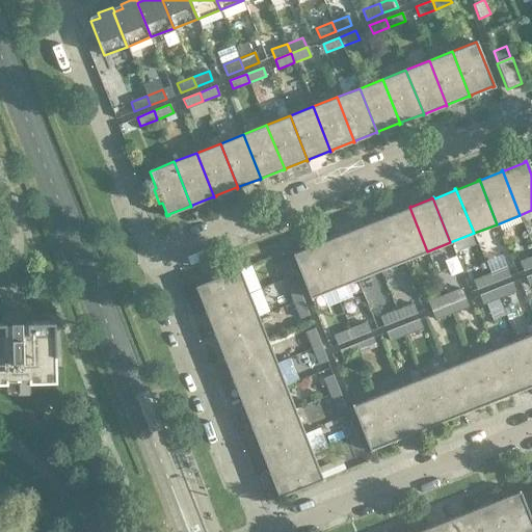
[(427,251),(409,207),(407,207),(408,208),(388,216),(387,215),(386,215),(403,261),(427,251)]
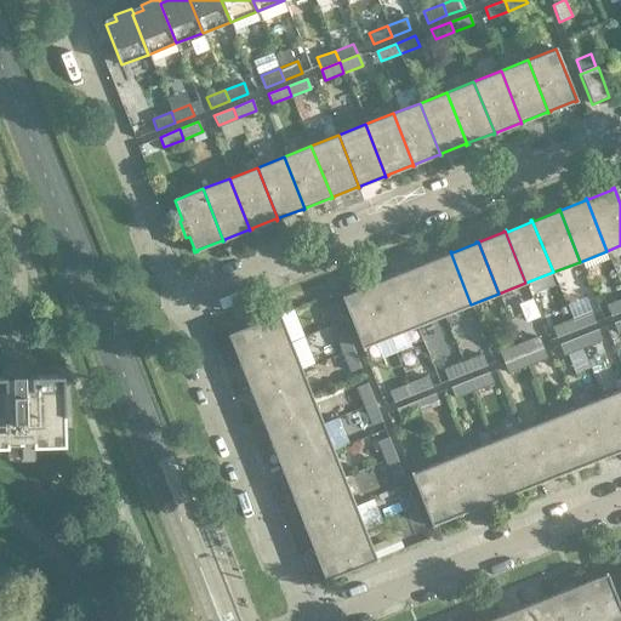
[(471,305),(450,251),(449,252),(450,254),(425,263),(425,262),(422,262),(444,315),(471,305)]
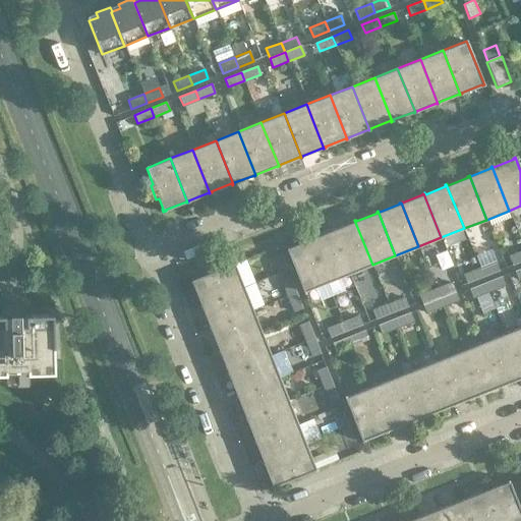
[(372,265),(354,220),(353,221),(354,222),(334,230),(333,229),(332,229),(350,274),(372,265)]
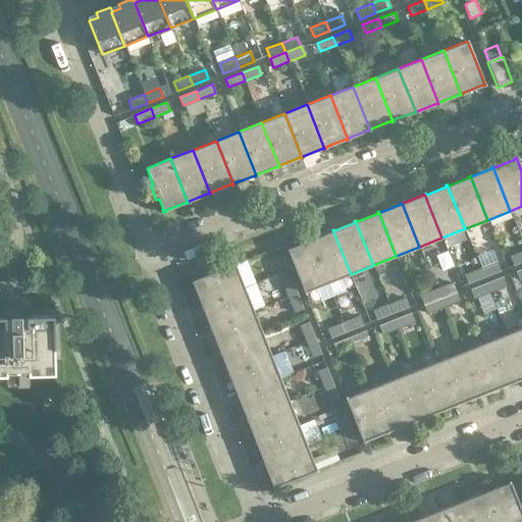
[(351,274),(332,229),(331,230),(331,231),(312,240),(311,239),(310,239),(327,283),(351,274)]
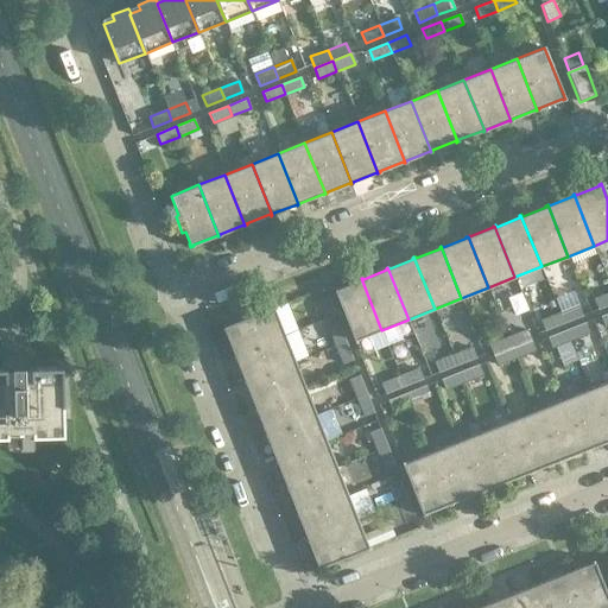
[(381,330),(361,278),(360,279),(360,280),(336,290),(336,287),(333,289),(334,292),(335,292),(354,341),(381,330)]
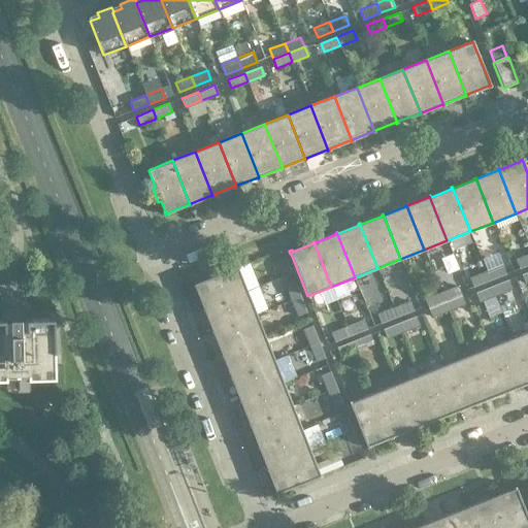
[(527,265),(527,255),(516,260),(519,269),(527,265)]
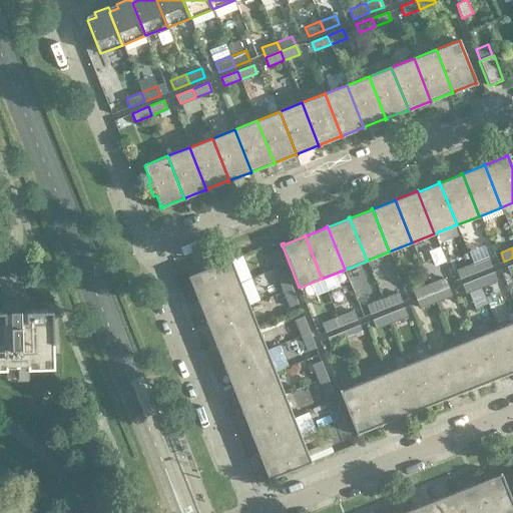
[(283,266),(277,249),(269,252),(275,269),(283,266)]
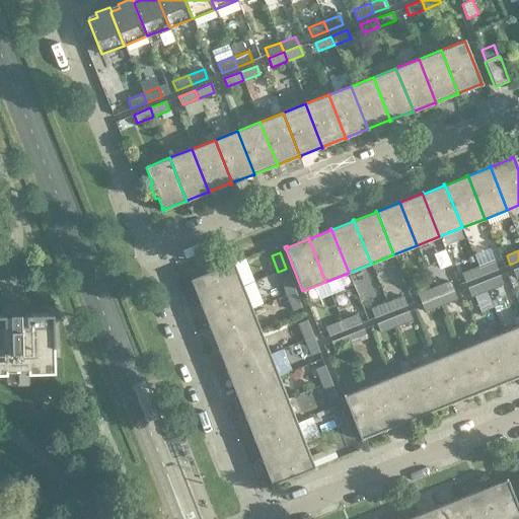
[(494,261),(477,268),(482,276),(497,270),(494,261)]
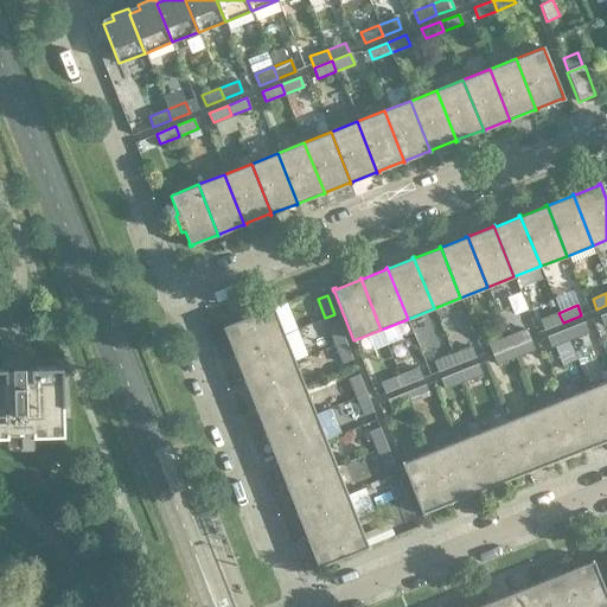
[(231,353),(232,355),(283,334),(273,307),(254,314),(253,312),(236,319),(237,321),(224,326),(224,325),(221,327),(222,330),(223,328),(232,353),(231,353)]
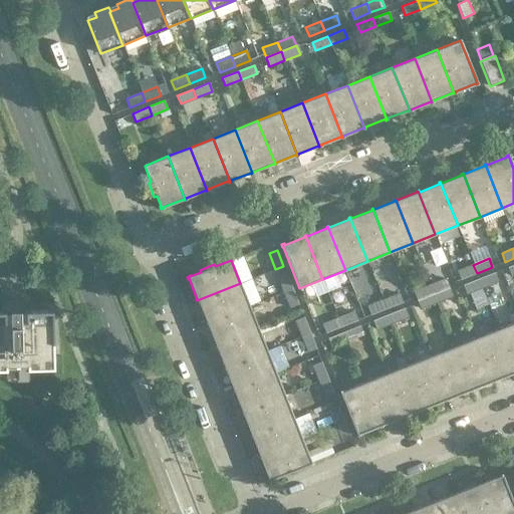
[(477,273),(473,265),(457,271),(461,279),(477,273)]
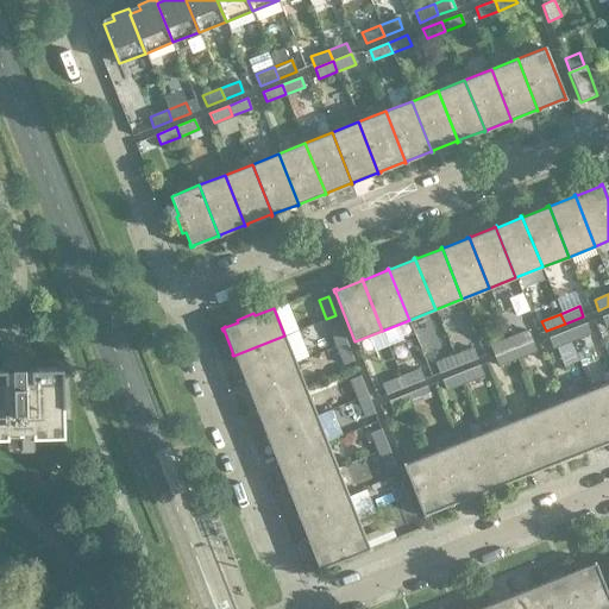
[(346,341),(339,322),(330,326),(337,345),(346,341)]
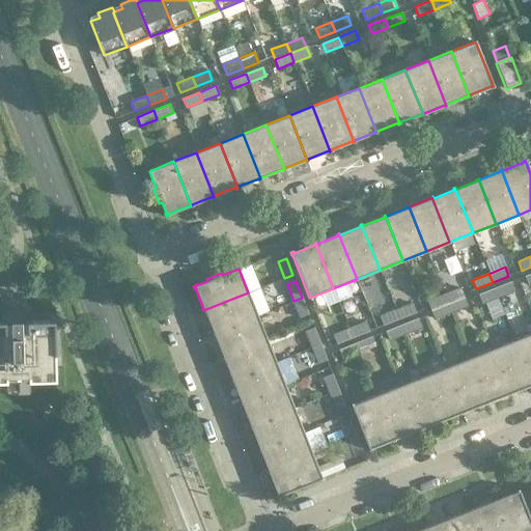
[(513,290),(510,282),(494,288),(498,297),(513,290)]
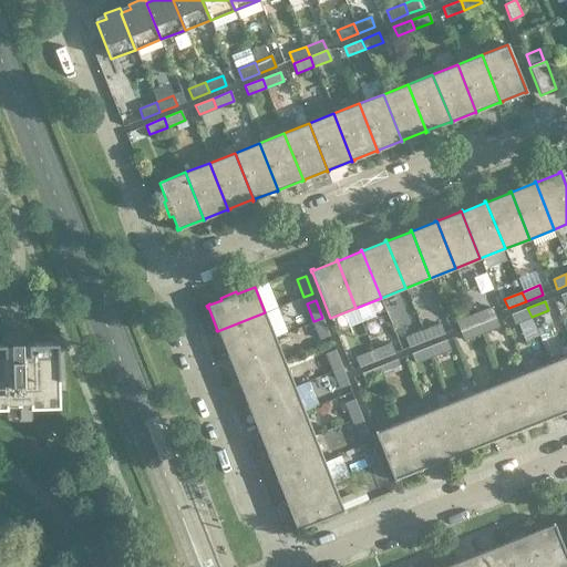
[(492,308),(474,315),(477,323),(495,317),(492,308)]
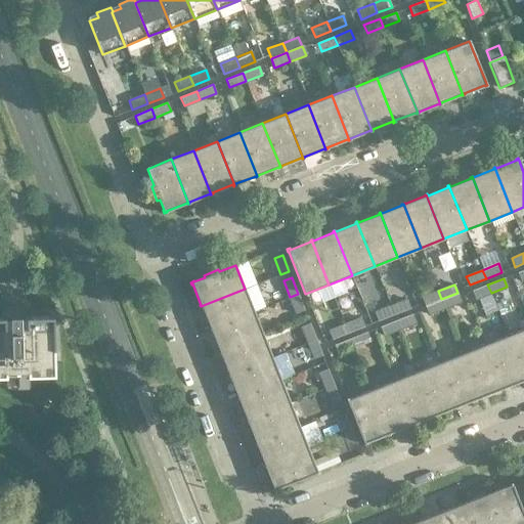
[(491,293),(487,285),(471,291),(475,299),(491,293)]
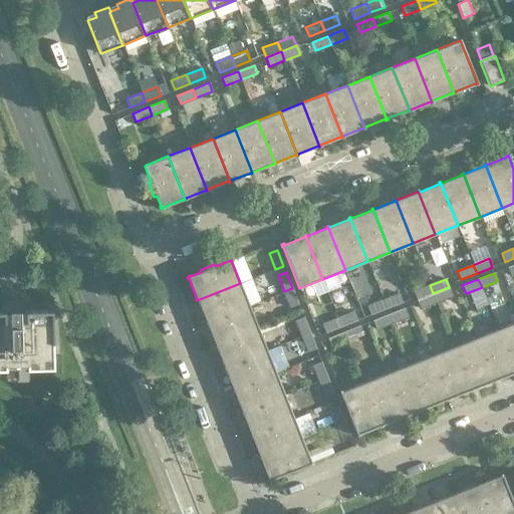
[(249,305),(240,283),(197,300),(197,302),(198,301),(206,321),(205,322),(249,305)]
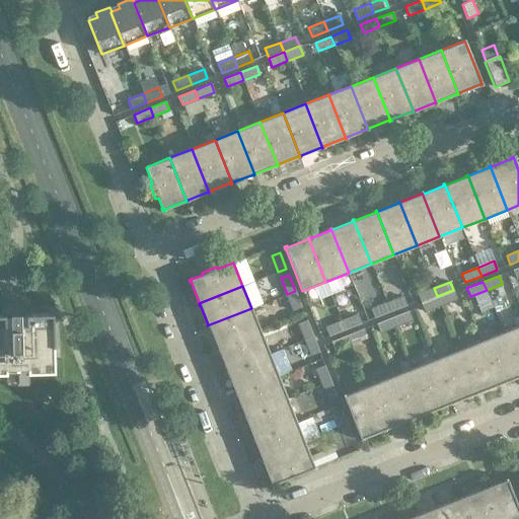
[(437,296),(434,288),(418,294),(421,303),(437,296)]
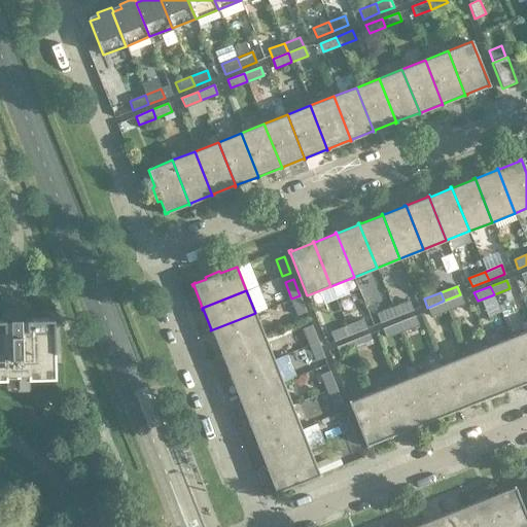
[(463,303),(460,294),(444,301),(447,310),(463,303)]
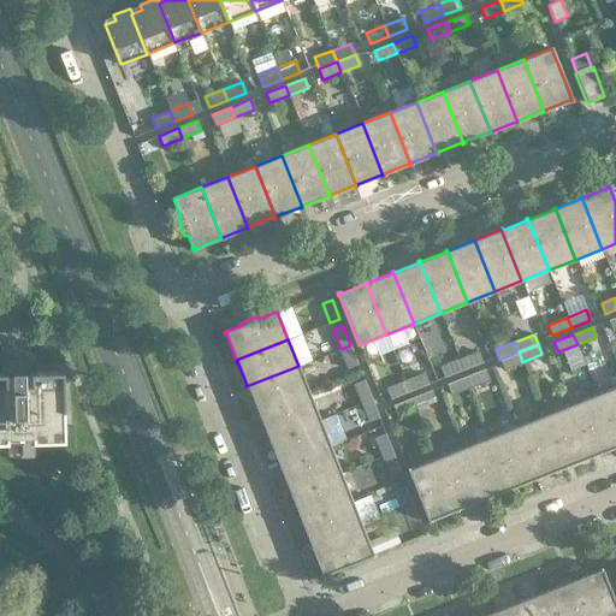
[(357,365),(350,345),(341,349),(348,368),(357,365)]
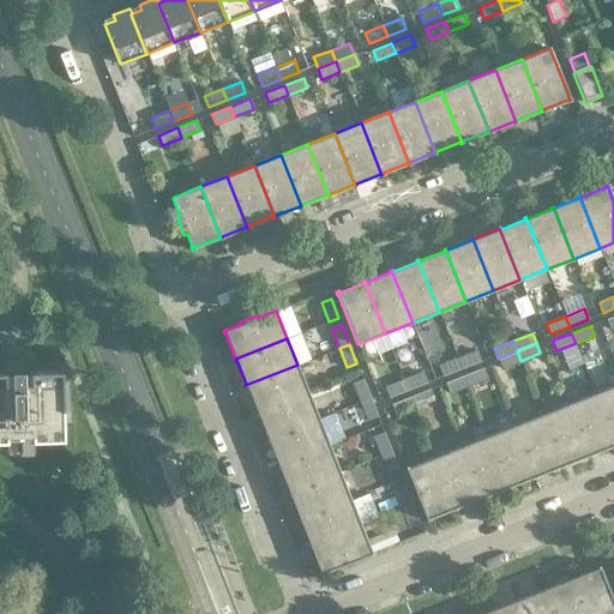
[(521,361),(517,350),(498,359),(501,368),(521,361)]
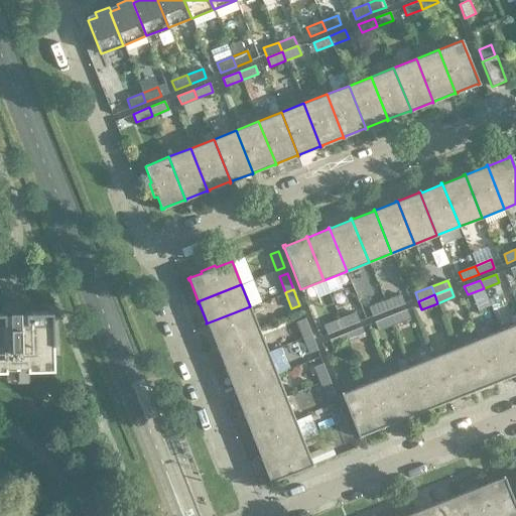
[(400,295),(384,301),(388,310),(404,303),(400,295)]
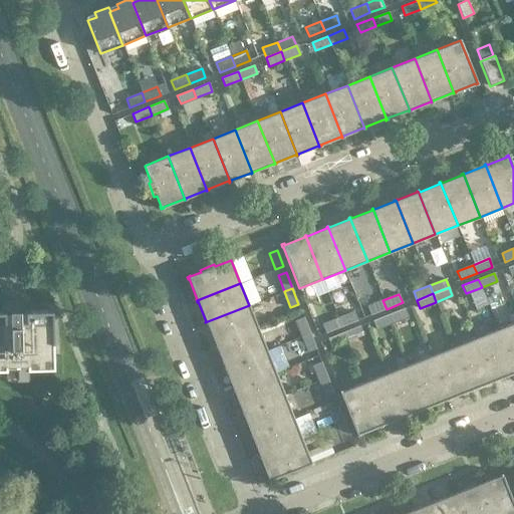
[(387,309),(382,300),(367,306),(370,315),(387,309)]
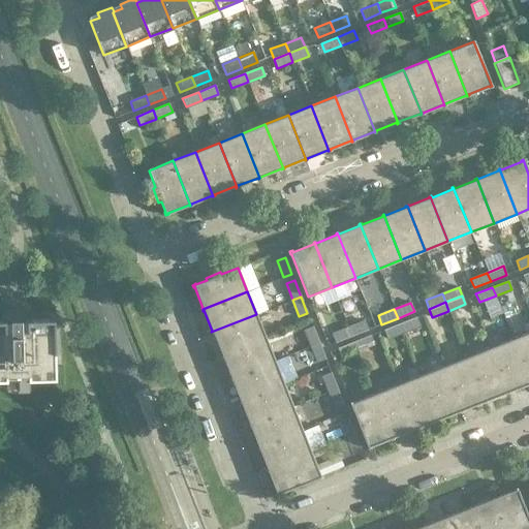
[(5,312),(2,313),(2,319),(0,319),(0,378),(5,379),(5,376),(26,375),(27,378),(54,377),(52,318),(26,318),(25,312),(22,311),(17,310),(12,310),(8,311),(5,312)]
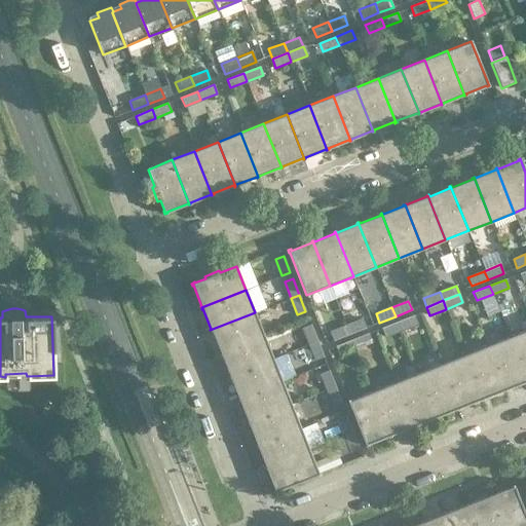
[(264,335),(255,312),(210,330),(211,332),(212,332),(220,351),(219,352),(219,353),(264,335)]
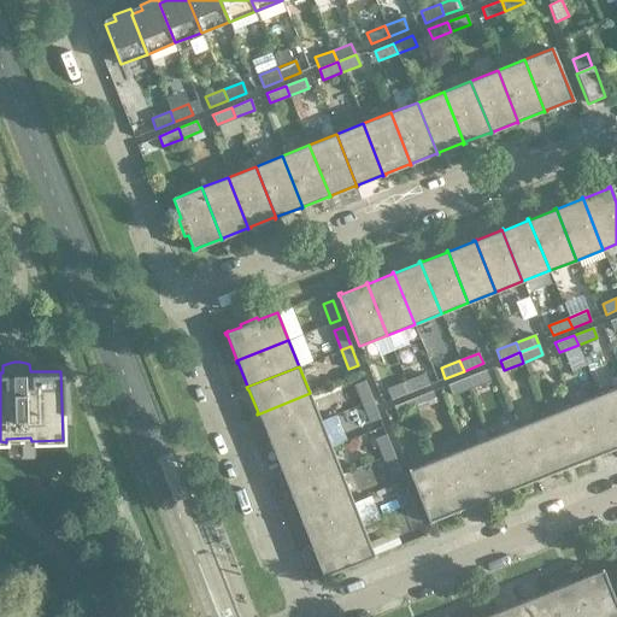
[(489,380),(485,370),(466,377),(470,388),(489,380)]
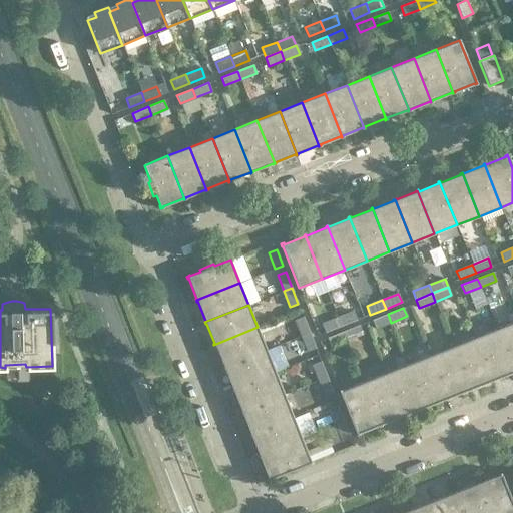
[(354,312),(338,318),(341,326),(357,320),(354,312)]
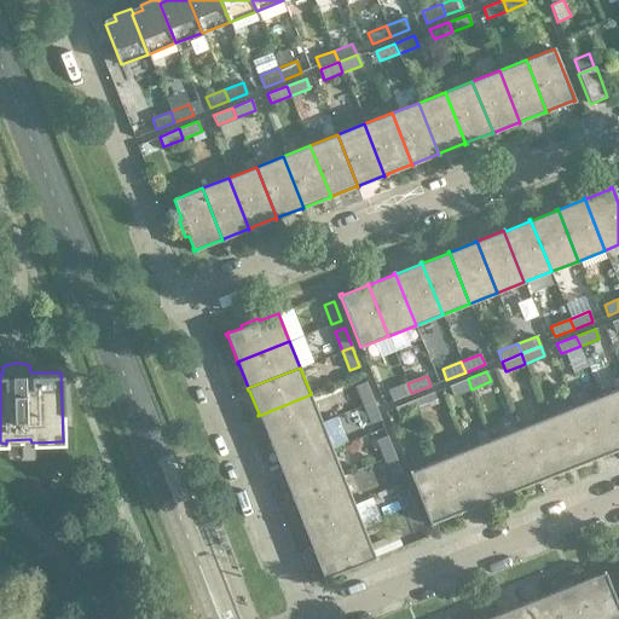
[(472,389),(468,379),(449,387),(452,397),(472,389)]
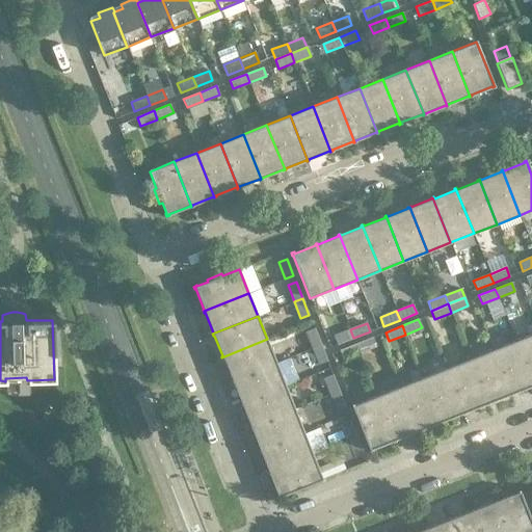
[(321,345),(315,328),(306,331),(312,348),(321,345)]
